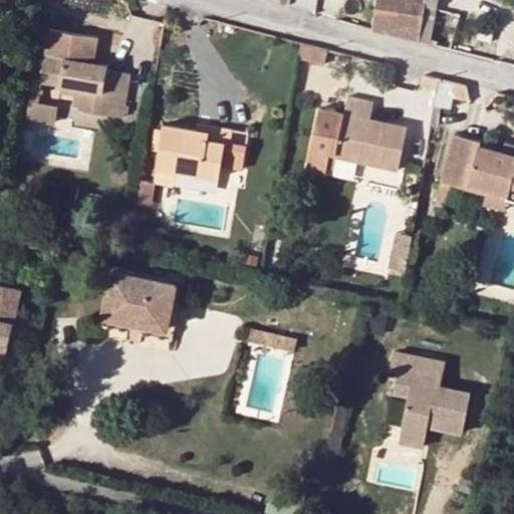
[(377,0),(372,33),(421,42),(433,45),(438,8),(438,0),(377,0)]
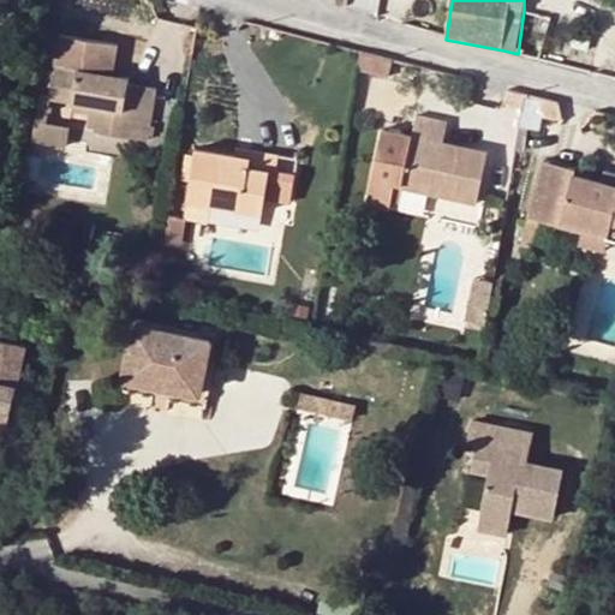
[(96,126),(144,135),(153,83),(126,78),(127,71),(113,69),(118,37),(63,28),(52,91),(101,100),(96,126)]
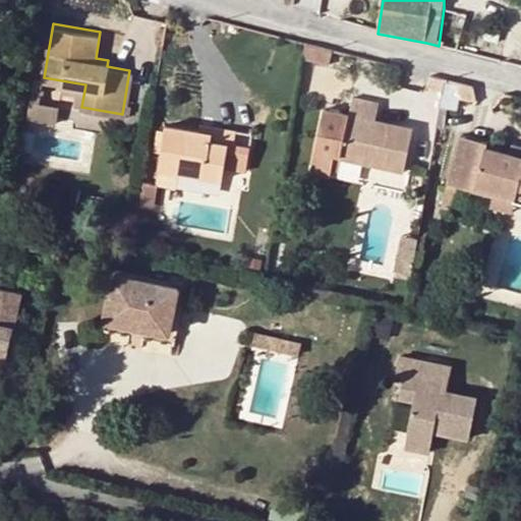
[(320,56),(322,43),(296,38),(293,52),(320,56)]
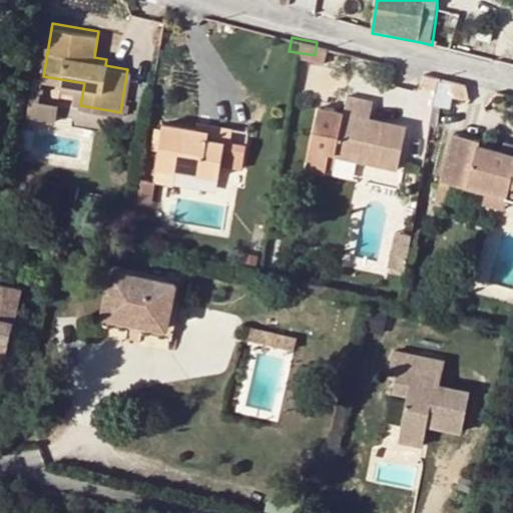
[(464,85),(437,77),(433,105),(451,106),(452,96),(467,99),(467,98),(464,85)]
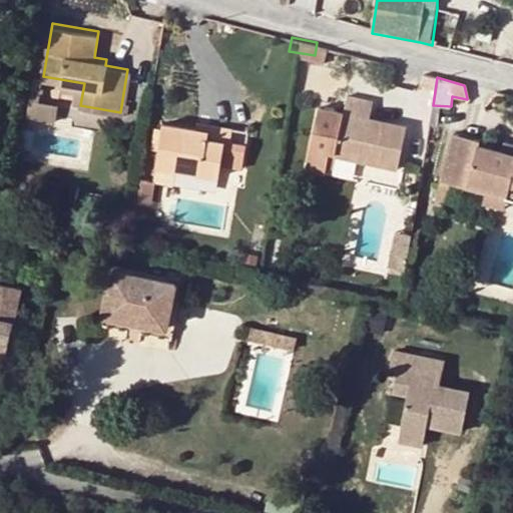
[(41,88),(31,87),(27,117),(56,122),(58,104),(39,100),(41,88)]
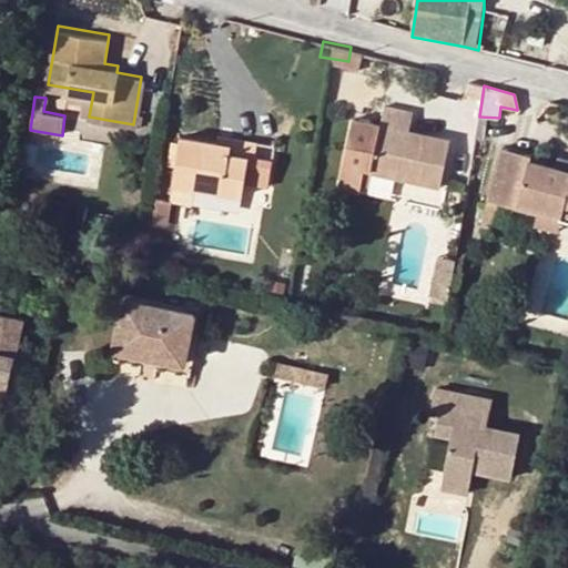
[(371,121),(362,160),(388,165),(386,176),(430,186),(439,138),(399,129),(404,109),(374,102),(371,121)]
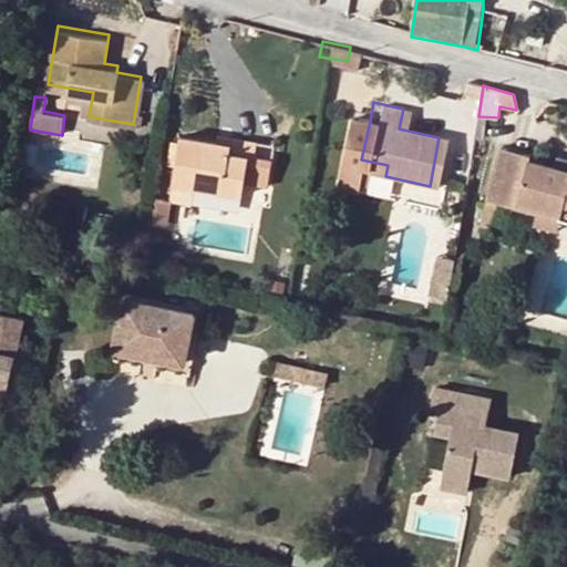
[(370,121),(342,114),(328,186),(354,192),(359,171),(361,160),(370,121)]
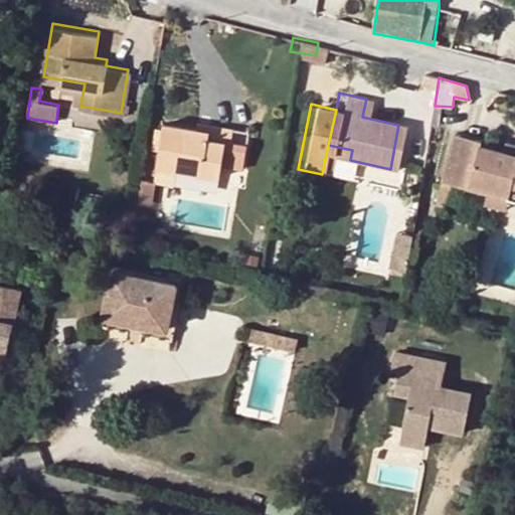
[(198,122),(196,132),(208,135),(206,146),(224,150),(228,129),(198,122)]
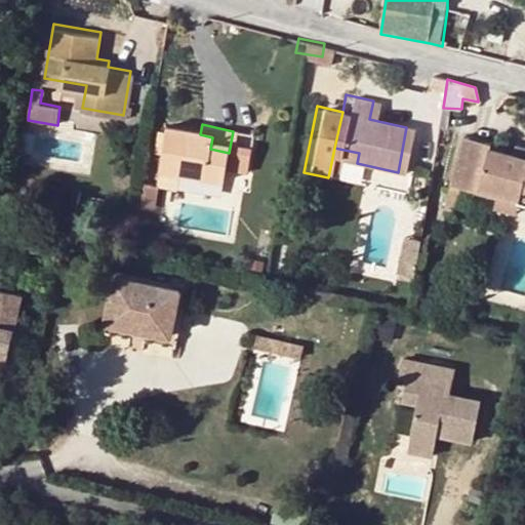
[(212,137),(200,134),(164,127),(151,188),(172,192),(175,180),(221,190),(224,177),(245,182),(250,158),(229,153),(210,149),(212,137)]
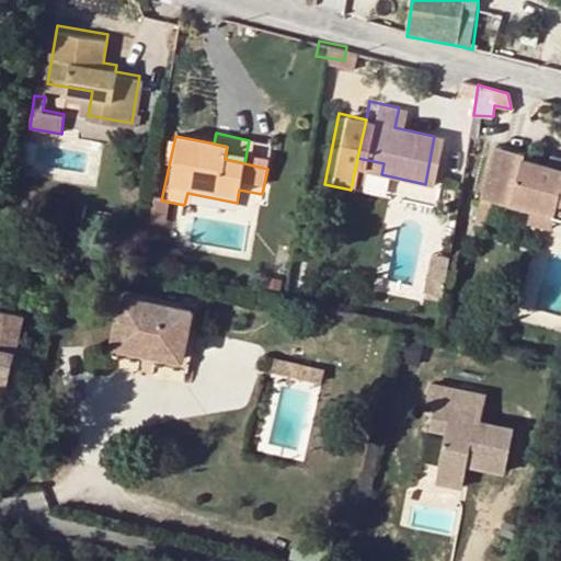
[(479,195),(510,202),(511,194),(550,203),(548,212),(560,214),(560,161),(519,153),(522,147),(491,140),(479,195)]
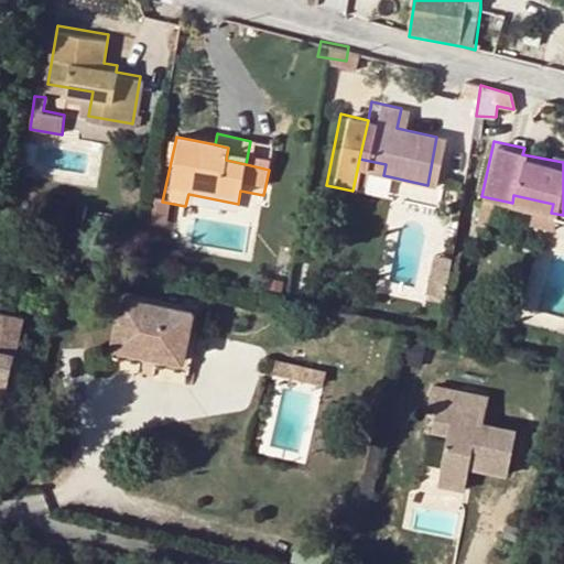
[(386,164),(359,159),(357,170),(383,175),(386,164)]
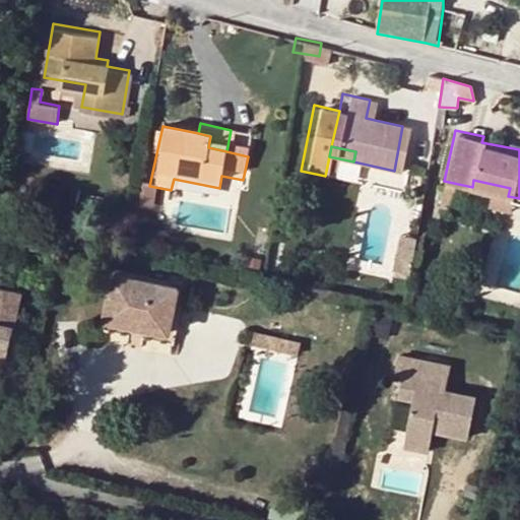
[(473,180),(472,187),(470,200),(506,207),(508,196),(510,188),(473,180)]
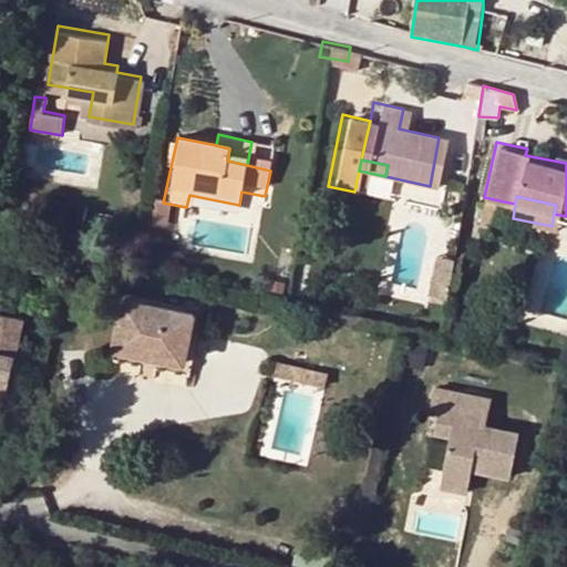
[(430,248),(423,277),(440,280),(446,253),(430,248)]
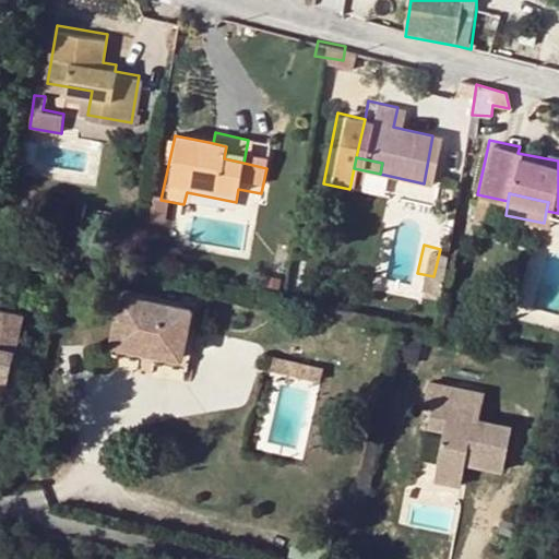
[(433,276),(417,273),(415,283),(431,286),(433,276)]
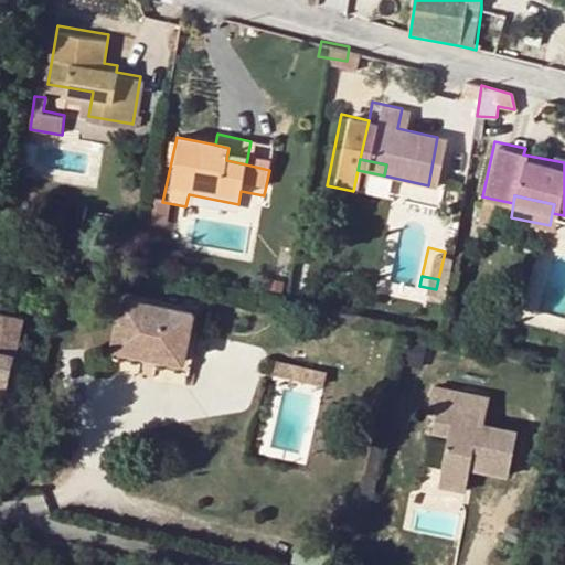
[(123,297),(113,345),(179,361),(190,312),(123,297)]
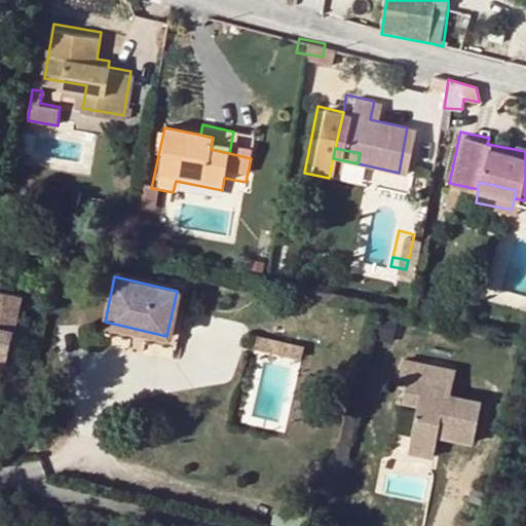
[(0,366),(5,367),(23,295),(0,289),(0,366)]
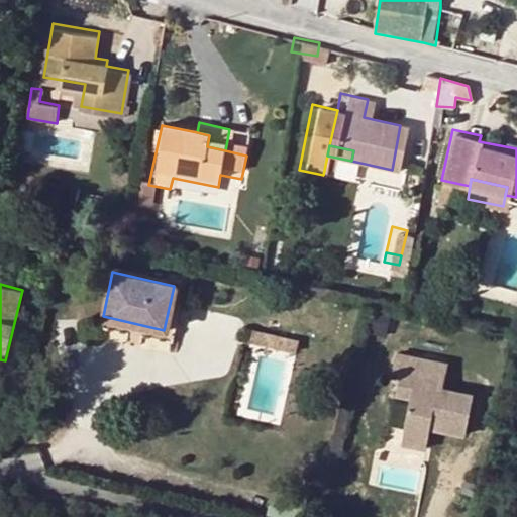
[(300,339),(250,328),(248,341),(296,351),(300,339)]
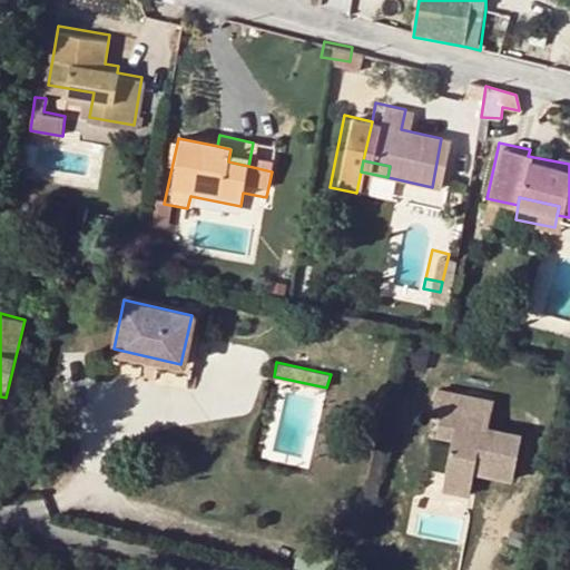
[(449,442),(439,490),(468,498),(474,477),(509,482),(520,438),(484,429),(489,406),(438,394),(432,413),(440,416),(433,439),(449,442)]
